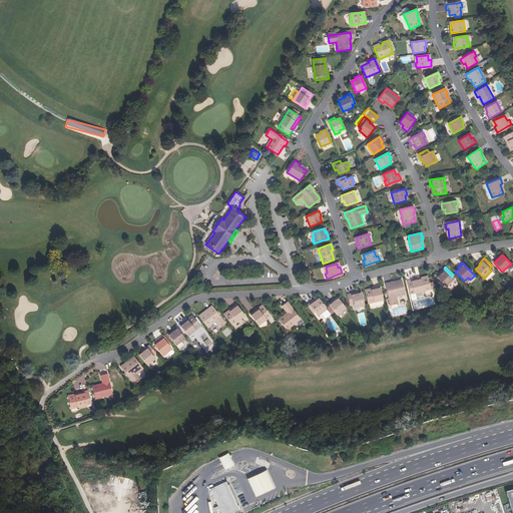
[(451,283),(455,280),(452,277),(444,269),(439,273),(441,275),(437,278),(445,286),(450,282),(451,283)]
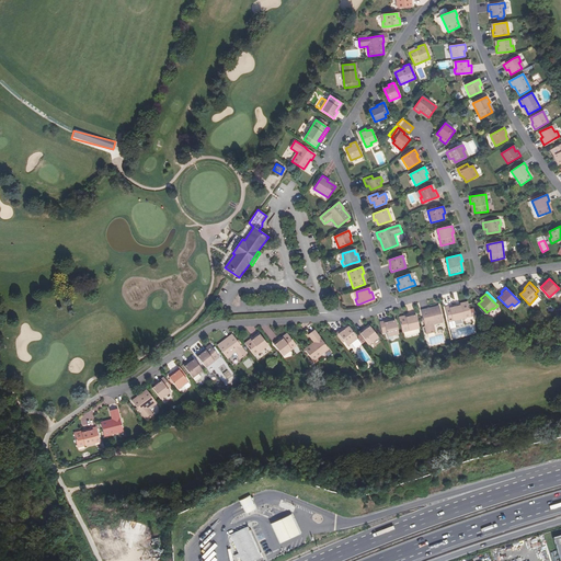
[(448,322),(471,317),(468,304),(454,308),(453,306),(445,307),(448,322)]
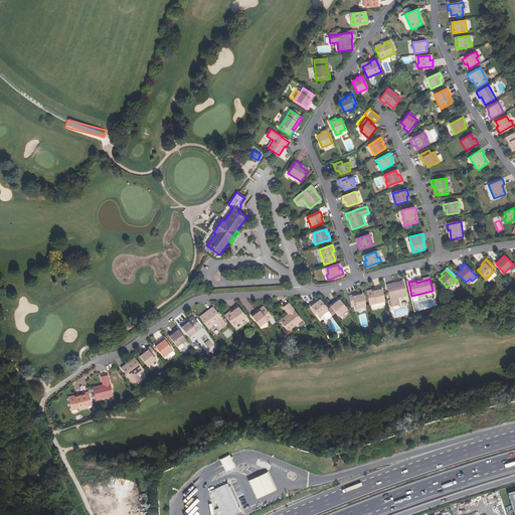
[(386,285),(388,292),(389,296),(391,307),(399,305),(397,298),(406,296),(403,283),(393,285),(392,284),(386,285)]
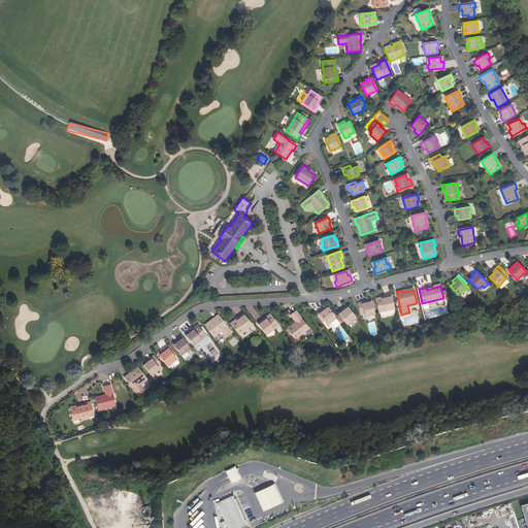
[(392,297),(385,298),(385,296),(375,298),(378,312),(394,308),(392,297)]
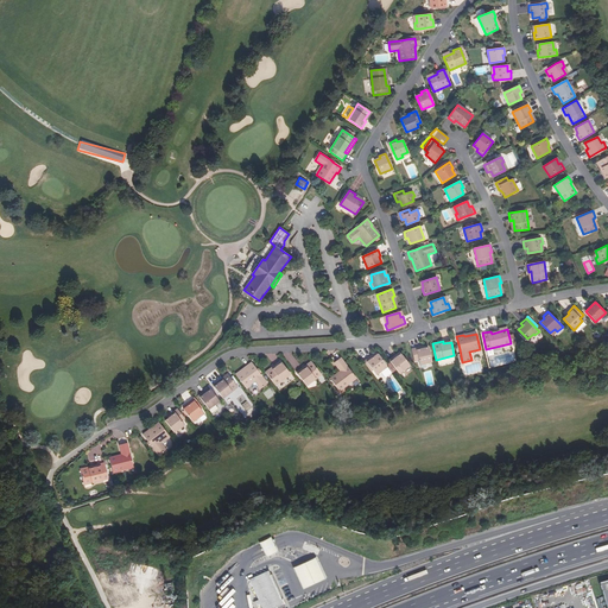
[(424,348),(420,349),(420,347),(411,349),(415,361),(418,361),(419,365),(432,362),(429,347),(424,348)]
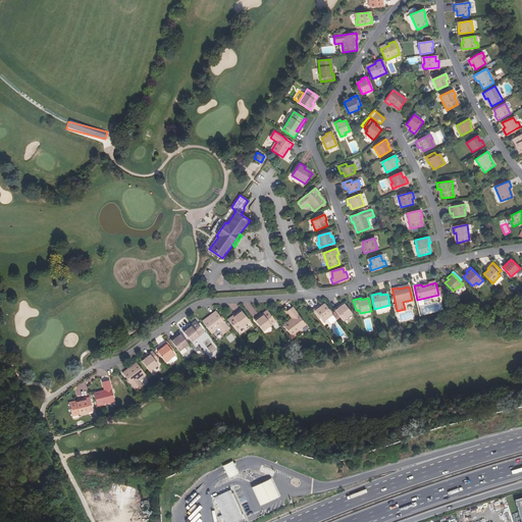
[(327,319),(326,317),(331,313),(324,304),(320,307),(319,305),(314,309),(320,318),(323,322),(327,319)]
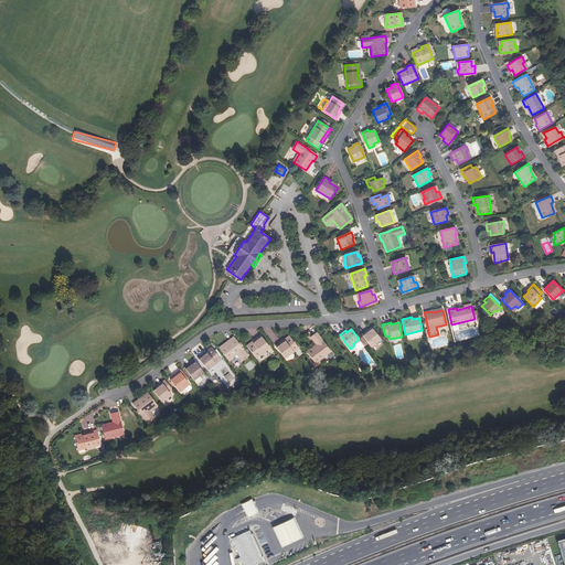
[(373,329),(368,332),(366,331),(361,334),(371,348),(381,340),(373,329)]
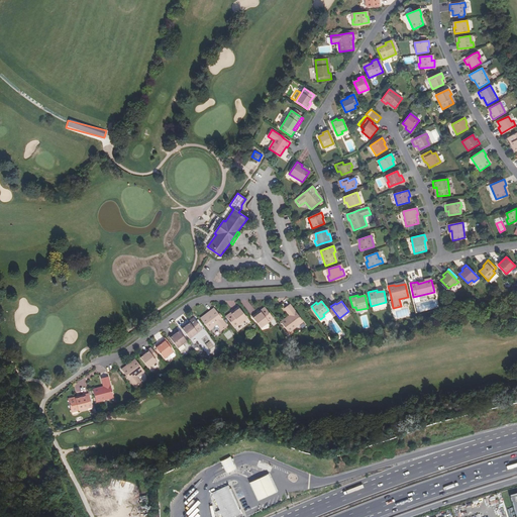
[(289,315),(290,317),(282,323),(289,332),(296,327),(295,326),(302,321),(290,304),(285,309),(289,315)]
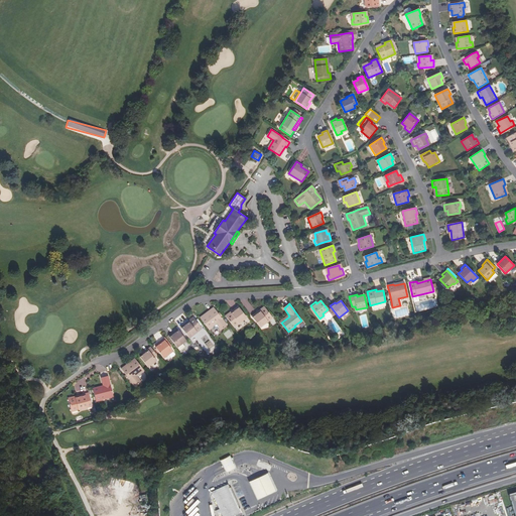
[(316,314),(310,305),(308,306),(315,315),(316,314)]
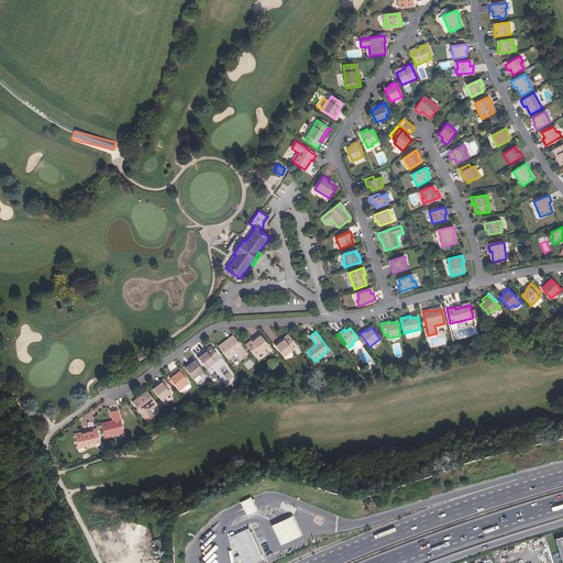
[(255,340),(247,346),(255,357),(268,346),(260,334),(254,339),(255,340)]
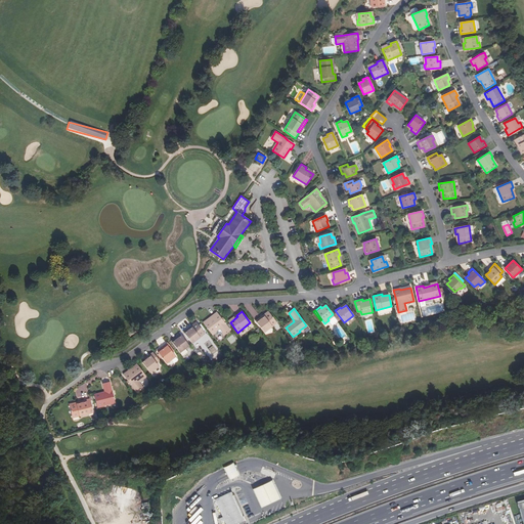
[(224,322),(221,318),(217,312),(212,316),(213,317),(204,323),(212,335),(220,330),(224,336),(230,331),(224,322)]
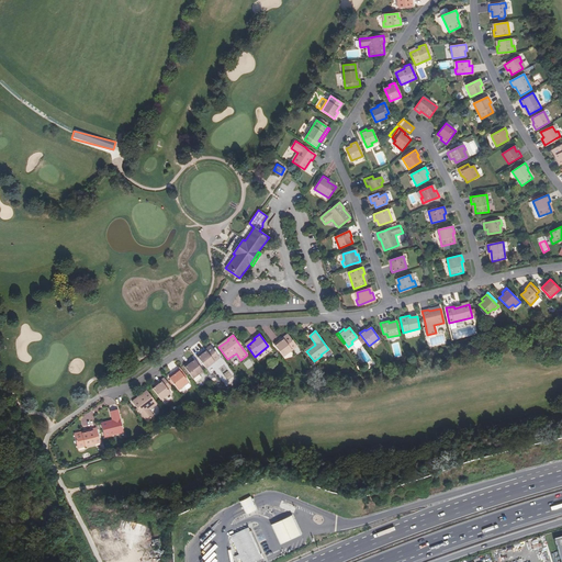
[(289,336),(281,341),(279,340),(274,345),(283,357),(298,347),(289,336)]
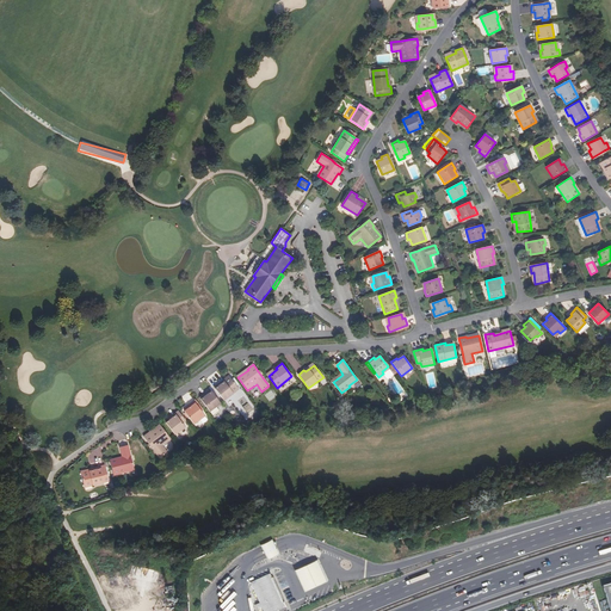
[(433,372),(426,374),(429,387),(436,384),(433,372)]
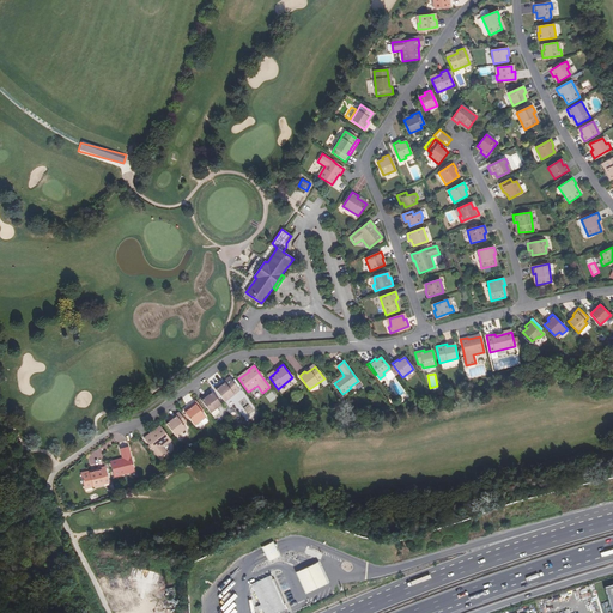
[(231,380),(222,386),(220,384),(214,388),(224,401),(240,390),(231,380)]
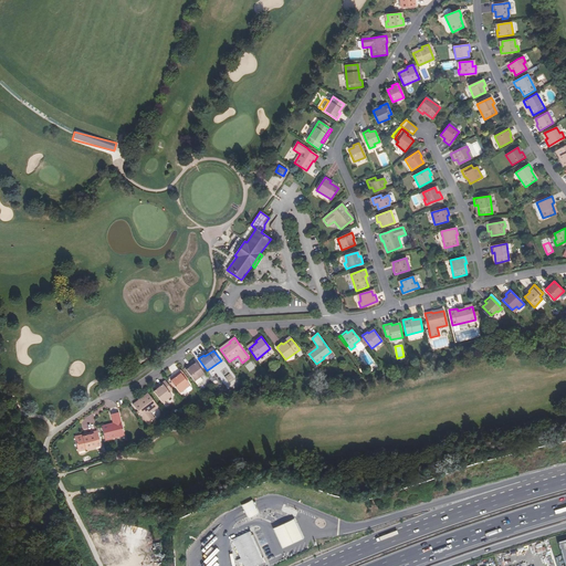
[(196,363),(191,366),(190,364),(185,368),(194,380),(199,377),(203,374),(196,363)]
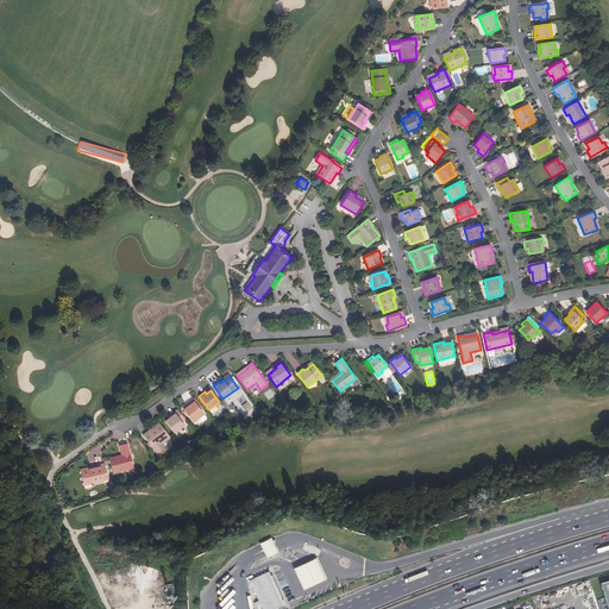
[(194,399),(193,400),(201,410),(202,409),(194,399)]
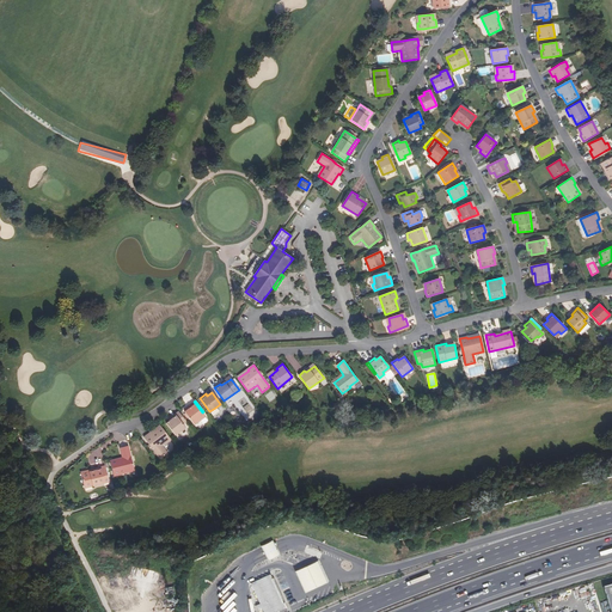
[(200,421),(204,417),(202,412),(194,402),(188,407),(189,409),(184,412),(193,423),(199,418),(200,421)]
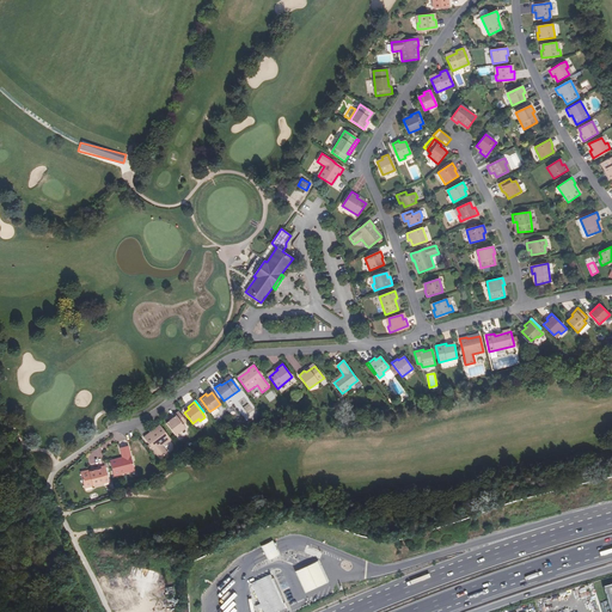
[(171,417),(172,418),(170,421),(166,423),(175,435),(185,428),(183,424),(187,422),(178,411),(171,417)]
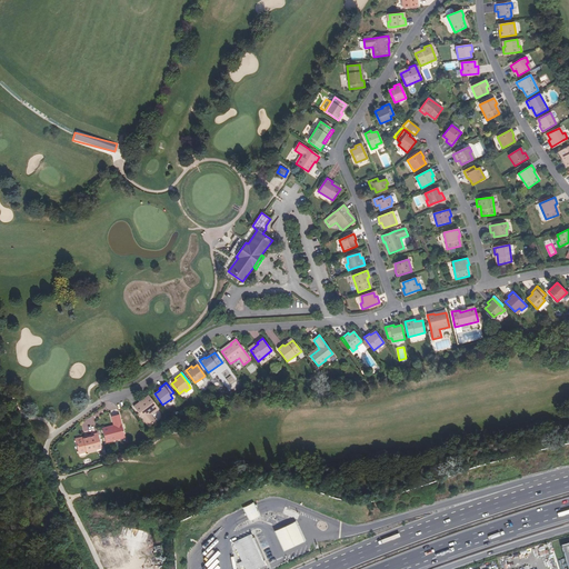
[(133,407),(139,413),(141,417),(149,427),(156,421),(150,415),(159,409),(149,397),(140,403),(139,402),(133,407)]
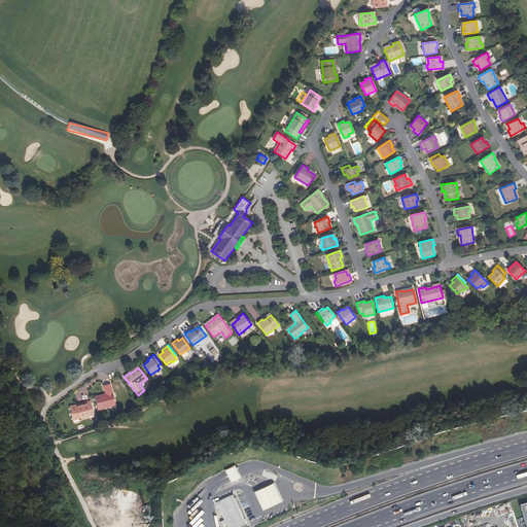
[(95,398),(98,410),(106,408),(106,407),(115,405),(110,384),(103,386),(105,394),(105,395),(95,398)]
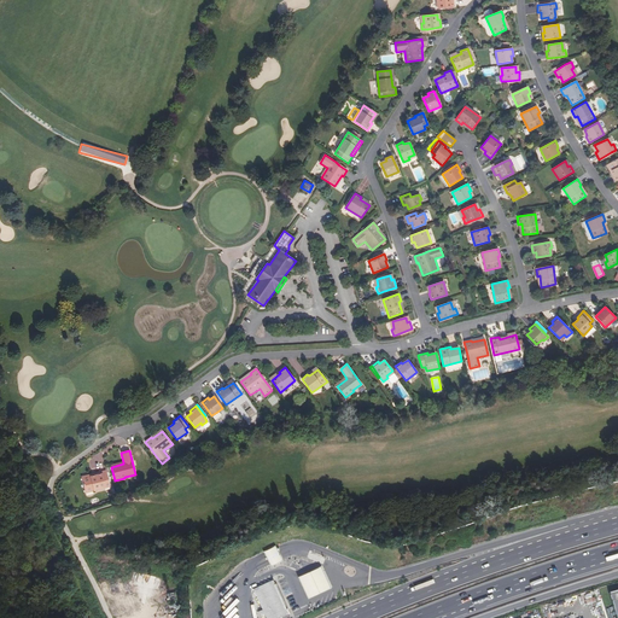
[(98,476),(82,479),(85,493),(110,487),(105,471),(98,473),(98,476)]
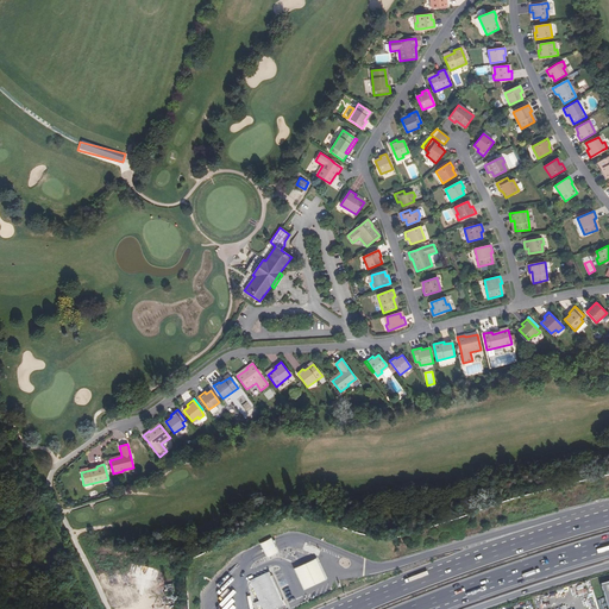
[(281,554),(274,539),(262,545),(269,560),(281,554)]
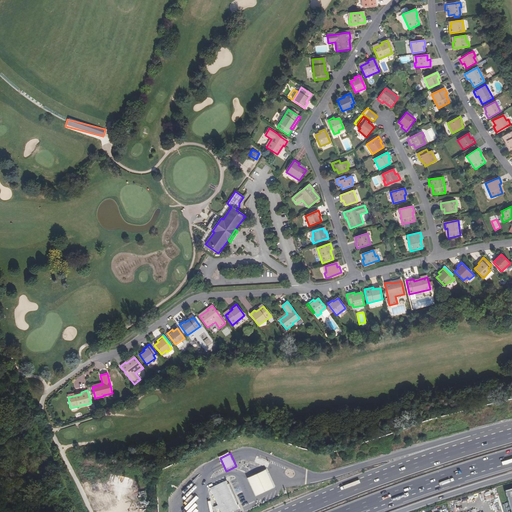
[(257,498),(276,489),(267,471),(249,480),(257,498)]
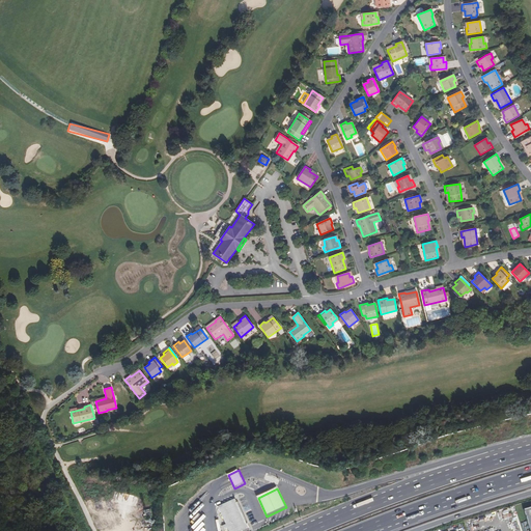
[(224,527),(226,530),(229,529),(230,530),(244,530),(250,528),(238,500),(220,508),(228,526),(224,527)]
